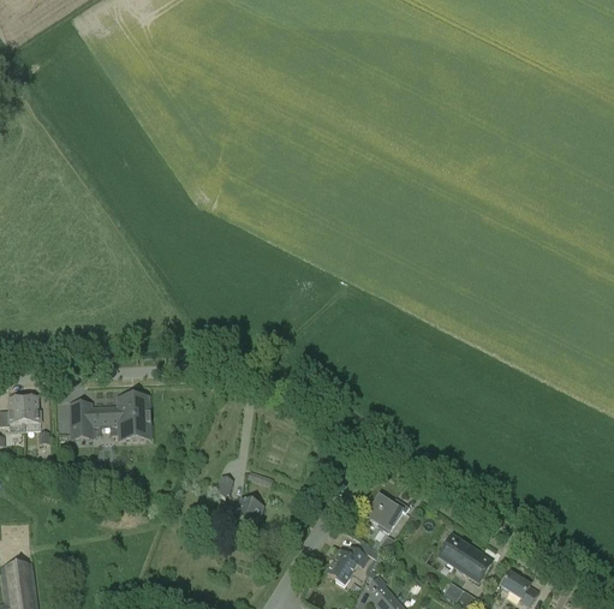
[(10,424),(10,422),(25,421),(24,395),(10,396),(11,410),(1,410),(0,413),(1,424),(10,424)]
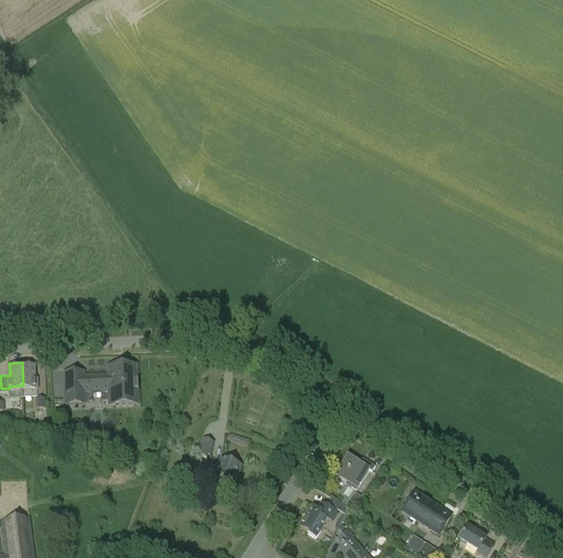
[(22,362),(23,385),(38,384),(38,374),(35,374),(35,362),(22,362)]
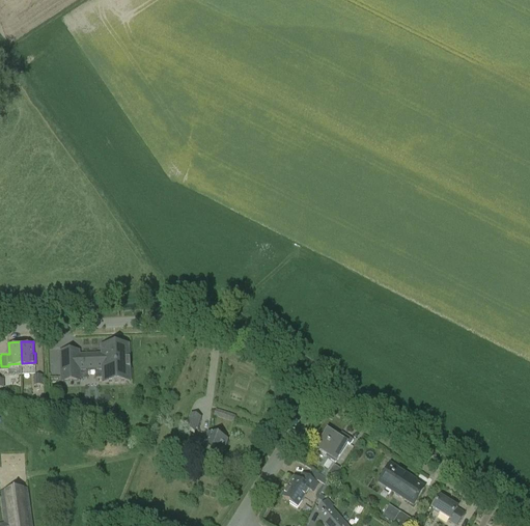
[(79,347),(61,348),(62,377),(80,377),(80,365),(104,364),(104,379),(130,377),(129,341),(103,342),(103,351),(79,352),(79,347)]
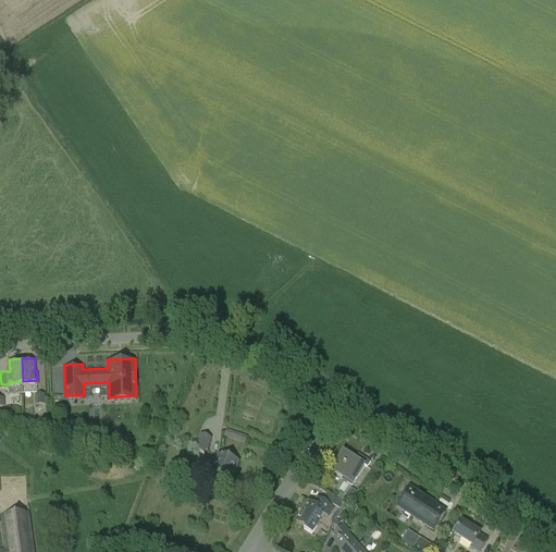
[(36,390),(36,401),(46,400),(45,389),(36,390)]
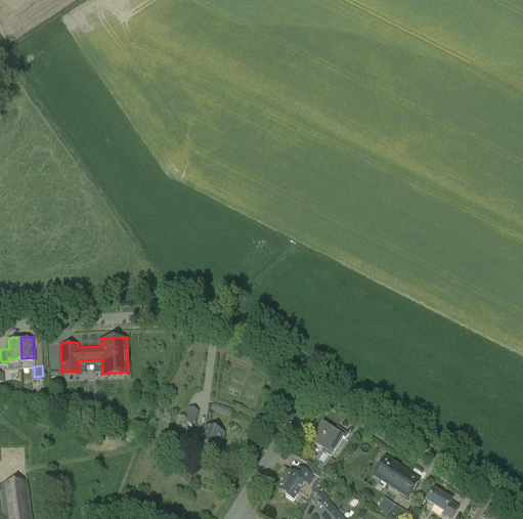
[(231,413),(233,405),(214,398),(211,405),(231,413)]
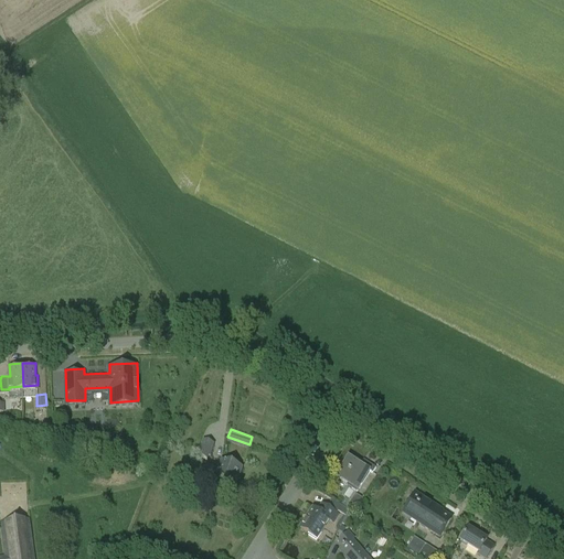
[(211,452),(215,439),(203,436),(198,452),(209,455),(210,451),(211,452)]
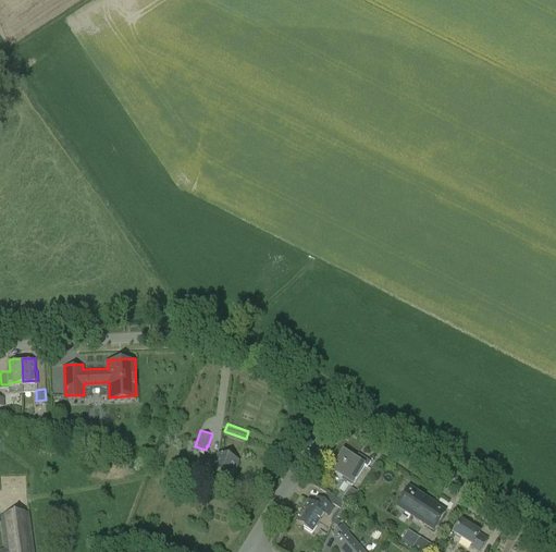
[(362,451),(359,455),(344,445),(333,462),(355,476),(366,460),(368,462),(371,457),(372,458),(372,457),(362,451)]
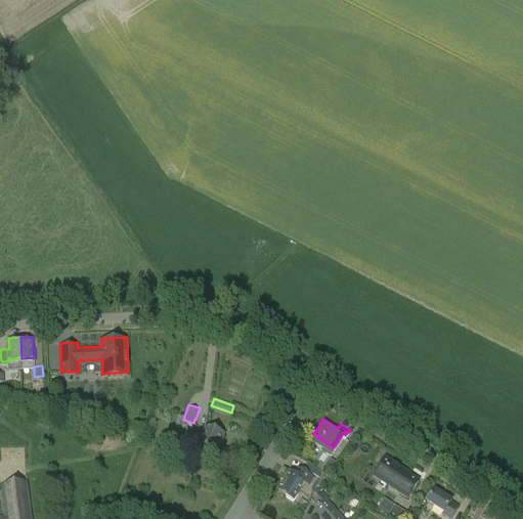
[(218,452),(225,430),(206,424),(203,434),(190,430),(187,442),(200,446),(198,446),(197,449),(198,452),(201,453),(203,451),(204,448),(203,447),(218,452)]
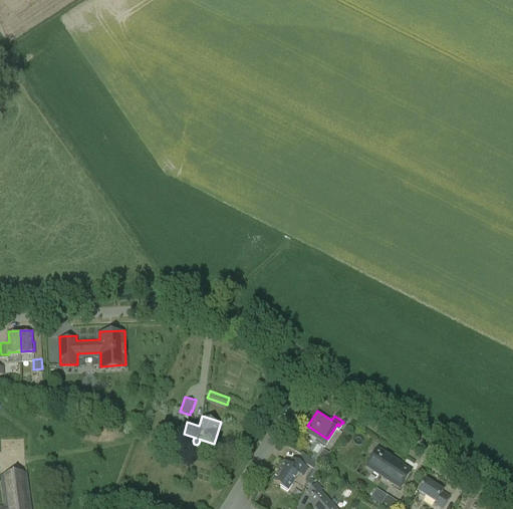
[(317,441),(308,455),(311,457),(318,461),(321,464),(330,450),(317,441)]
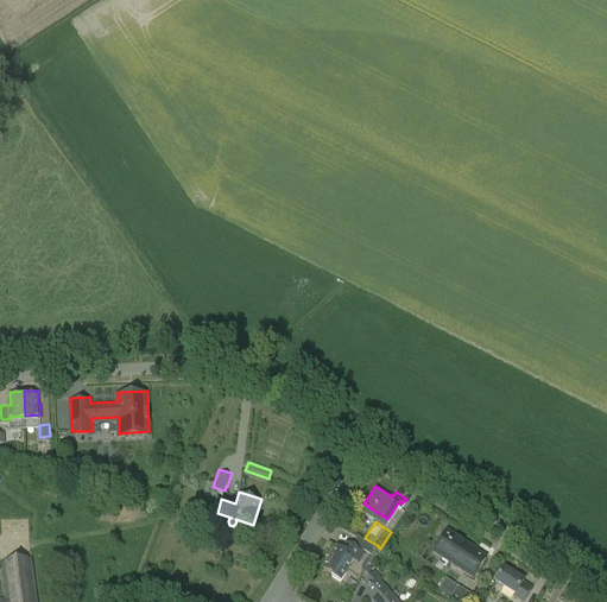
[(474,574),(487,552),(478,546),(476,547),(466,540),(467,539),(447,526),(437,542),(454,552),(450,558),(474,574)]
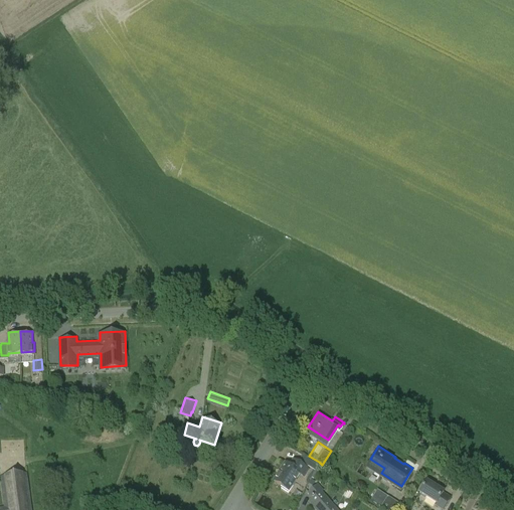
[(275,478),(289,488),(301,469),(305,472),(309,466),(294,456),(290,463),(287,460),(275,478)]
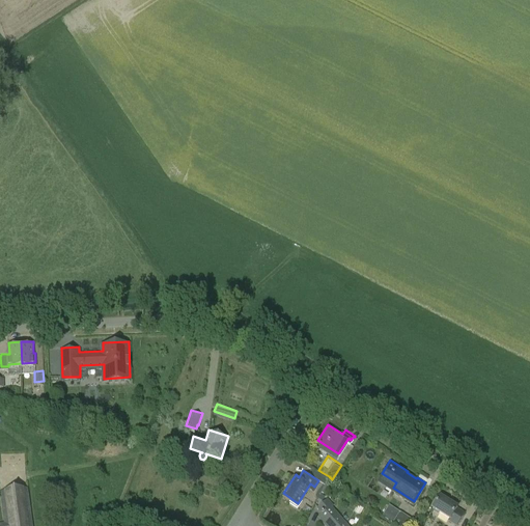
[(318,477),(319,478),(326,481),(329,476),(322,472),(318,477)]
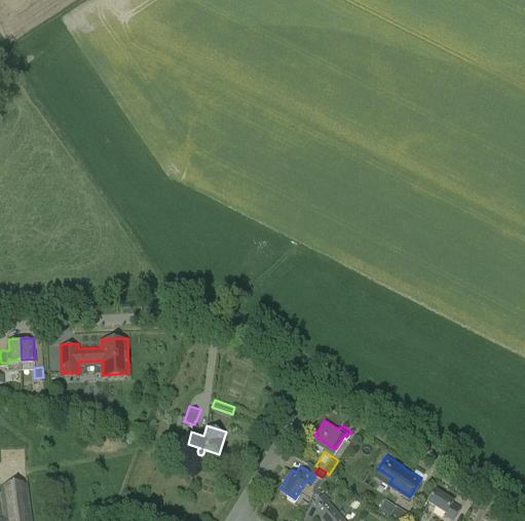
[(6,514),(6,520),(33,520),(28,480),(2,483),(6,514)]
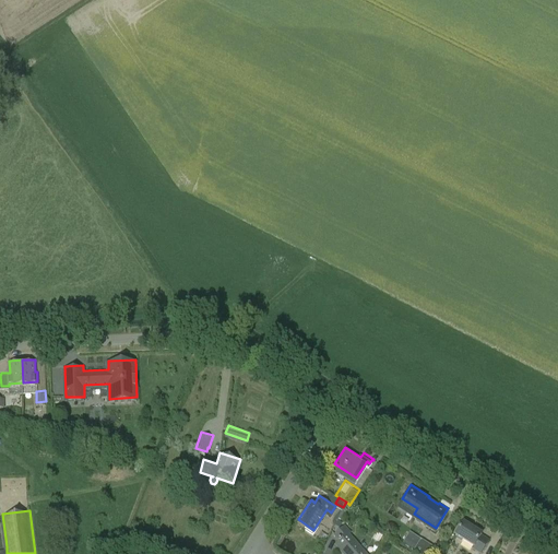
[(482,551),(490,537),(482,531),(483,530),(464,519),(456,531),(474,542),(472,545),(482,551)]
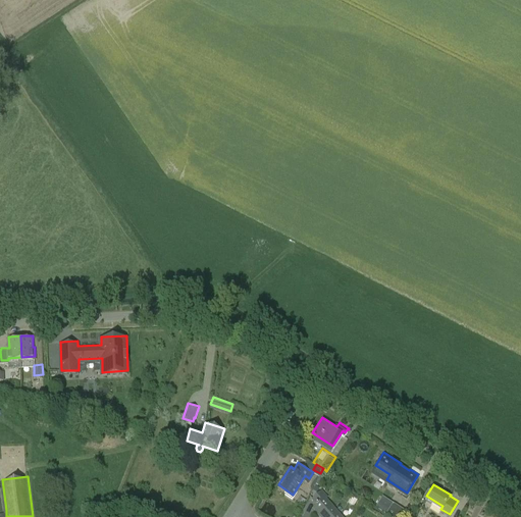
[(343,516),(345,515),(326,495),(328,493),(323,486),(313,496),(318,501),(314,504),(320,511),(321,510),(326,516),(343,516)]
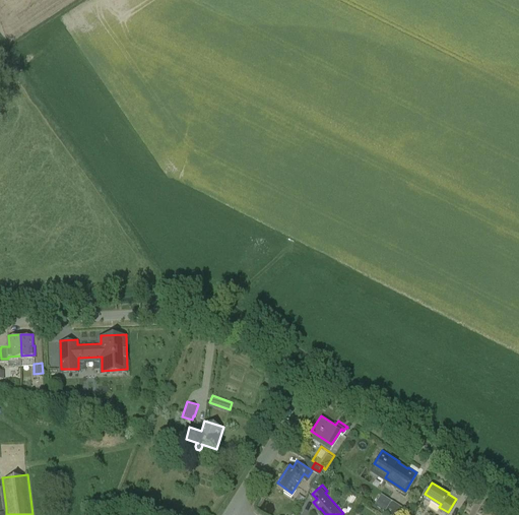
[(392,498),(385,509),(395,514),(401,514),(406,507),(392,498)]
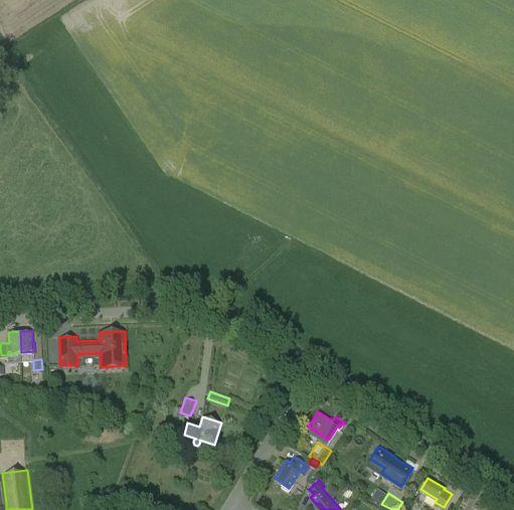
All buildings are outlined.
